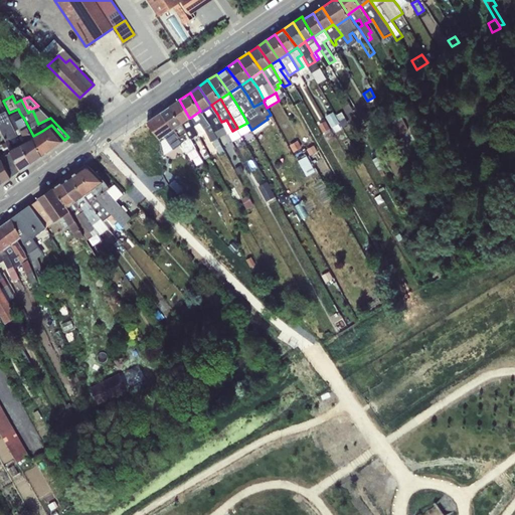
[(347,99),(340,103),(352,123),(359,119),(347,99)]
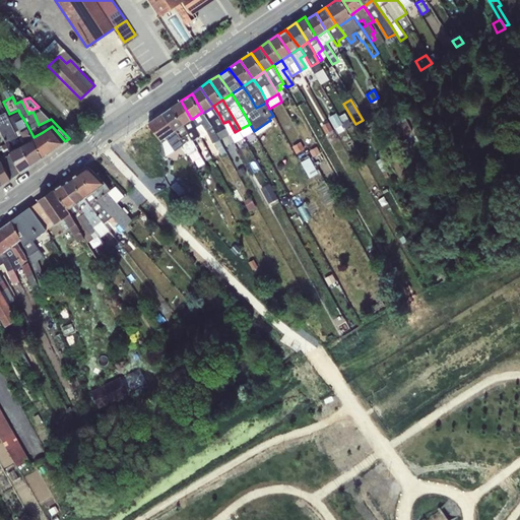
[(181,101),(172,107),(184,124),(191,119),(181,101)]
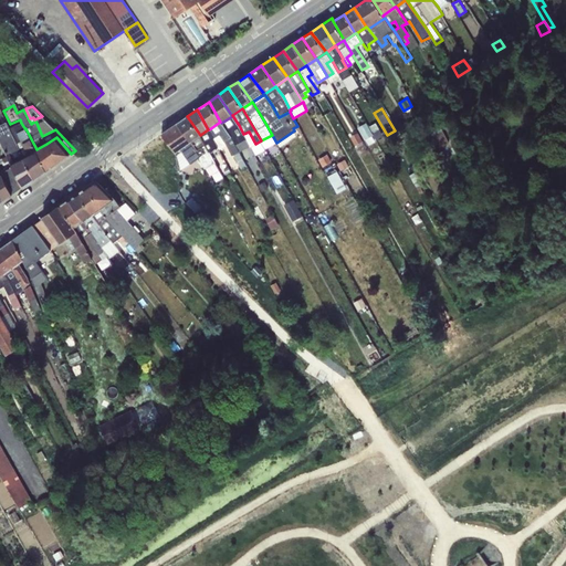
[(239,125),(232,115),(232,116),(221,123),(232,137),(237,145),(238,144),(245,160),(252,158),(248,149),(245,150),(241,143),(247,139),(243,134),(239,125)]
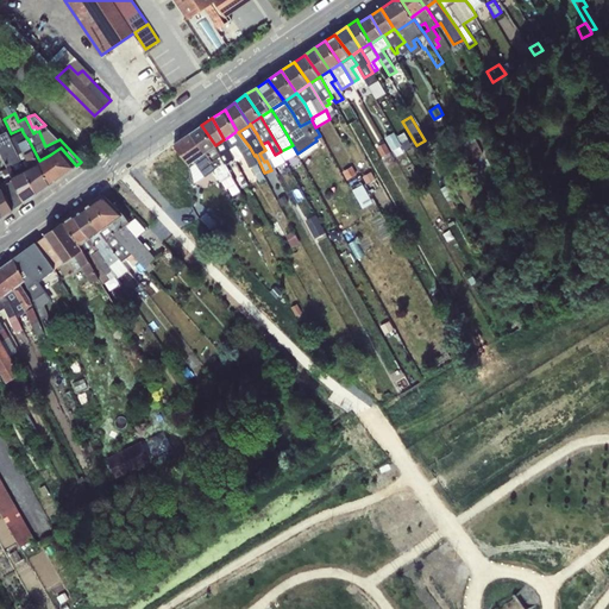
[(201,125),(190,133),(206,152),(215,145),(201,125)]
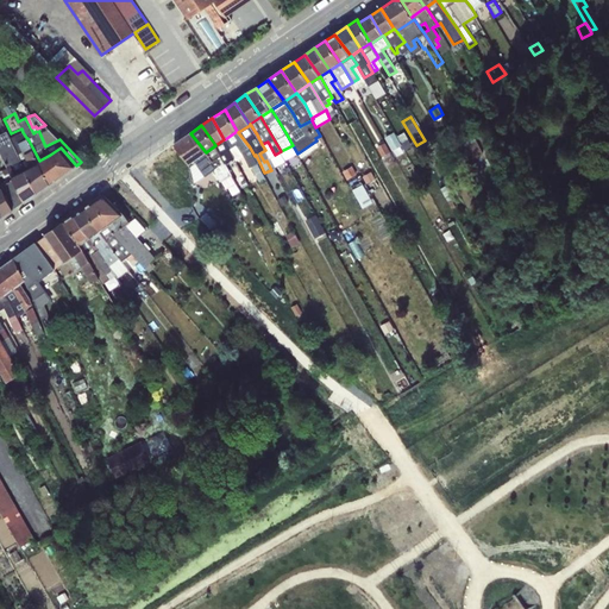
[(403,129),(395,133),(402,144),(403,144),(407,152),(414,148),(403,129)]
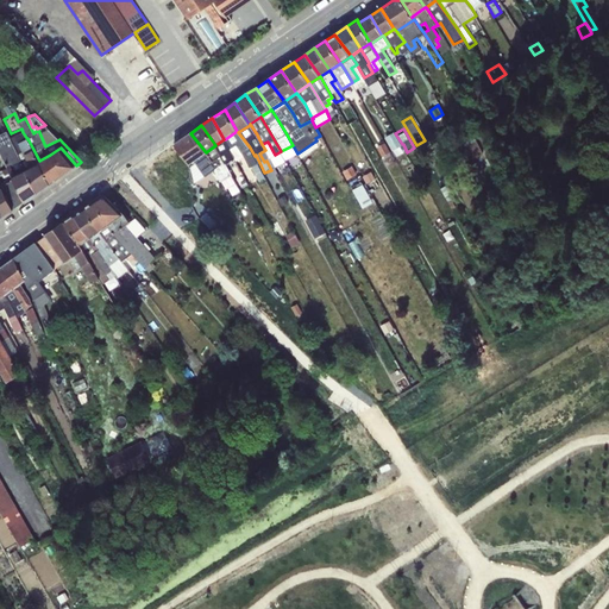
[(0,152),(12,176),(26,168),(11,138),(7,131),(0,133),(0,152)]
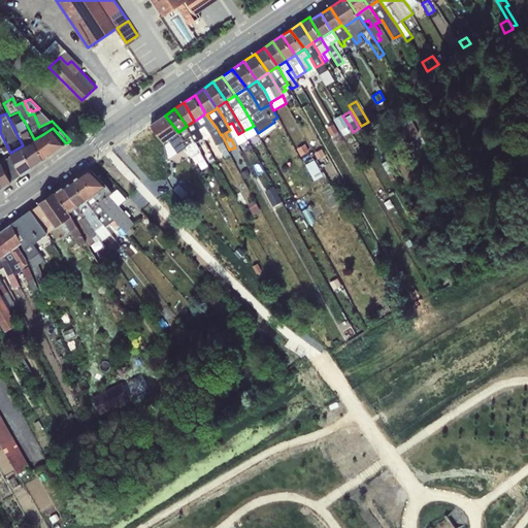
[(205,113),(195,121),(199,129),(205,125),(209,131),(217,145),(219,144),(228,162),(233,159),(221,135),(217,128),(206,114),(205,113)]
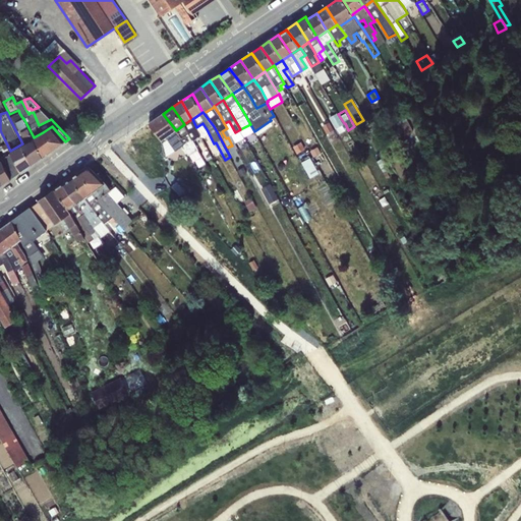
[(9,118),(22,143),(26,141),(15,122),(23,119),(19,113),(9,118)]
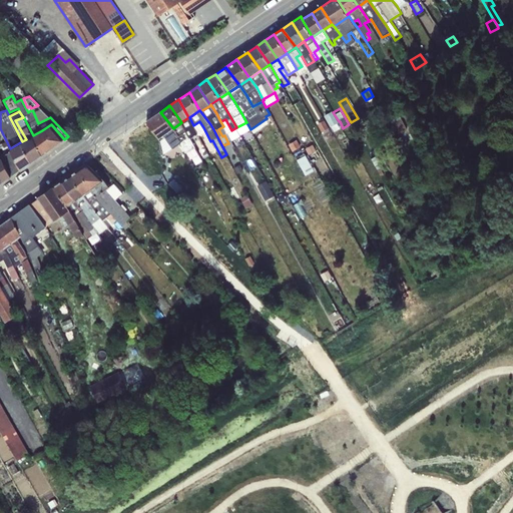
[(339,121),(333,112),(333,111),(325,116),(331,126),(339,121)]
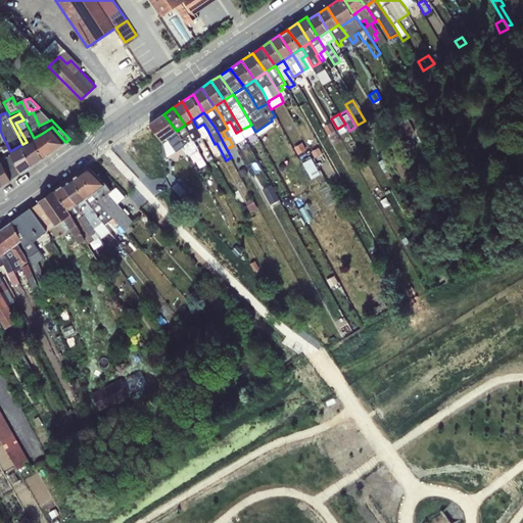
[(163,114),(149,124),(162,141),(163,140),(177,131),(163,114)]
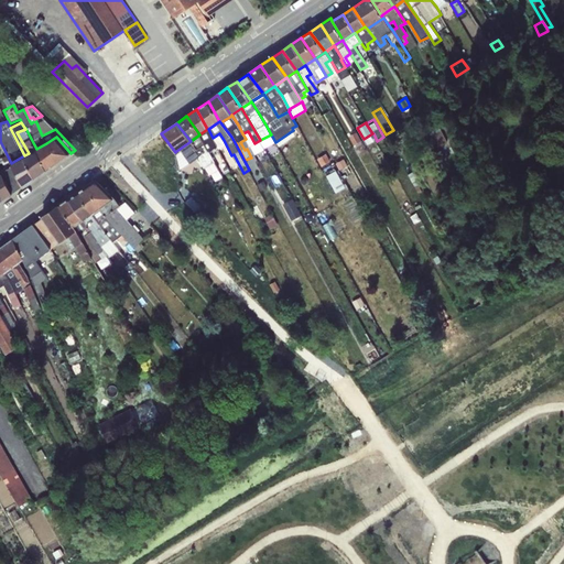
[(25,128),(25,129),(17,132),(29,153),(36,149),(25,128)]
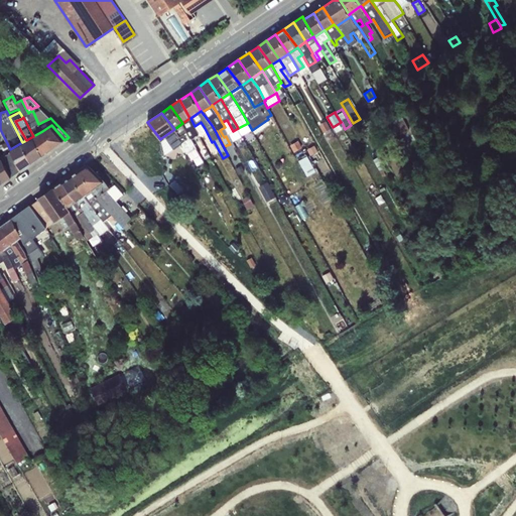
[(195,126),(190,118),(189,118),(182,123),(191,138),(199,134),(195,126)]
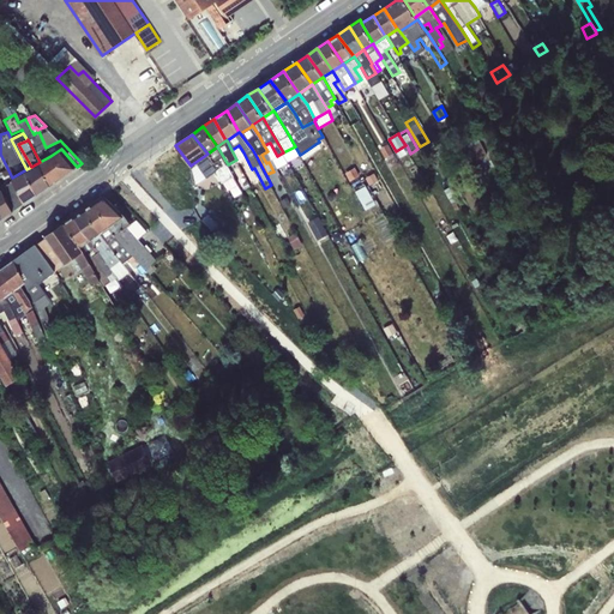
[(480,140),(459,151),(468,166),(487,155),(480,140)]
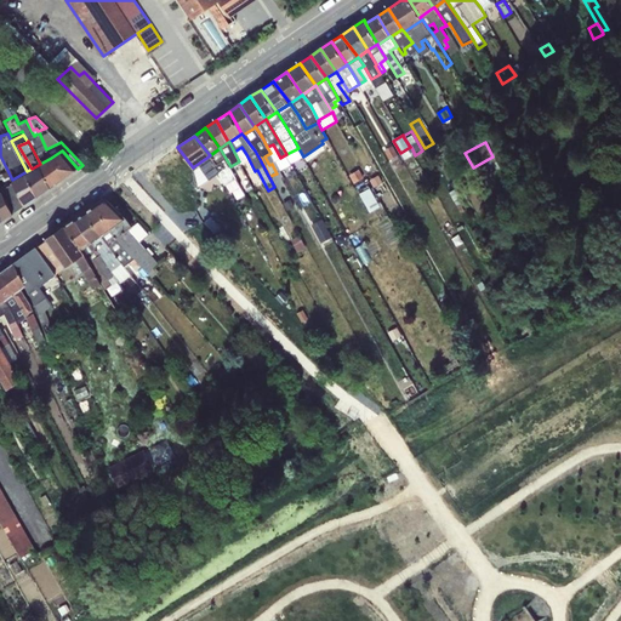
[(274,160),(280,158),(273,144),(267,147),(271,153),(265,157),(269,165),(272,164),(274,160)]
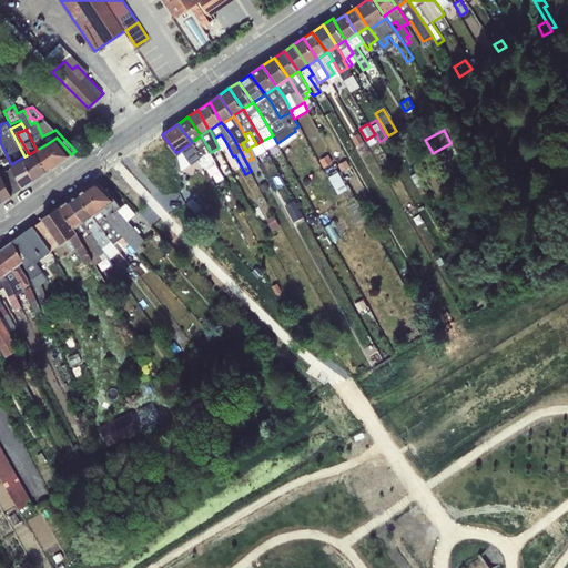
[(211,152),(201,135),(192,142),(178,152),(182,151),(192,164),(200,159),(205,169),(215,163),(211,152)]
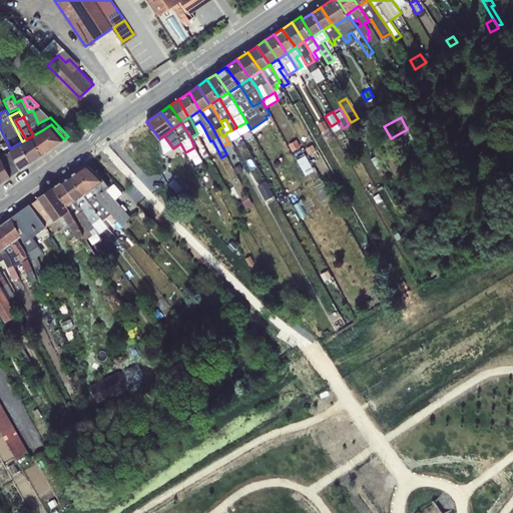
[(51,124),(42,130),(52,148),(64,139),(51,124)]
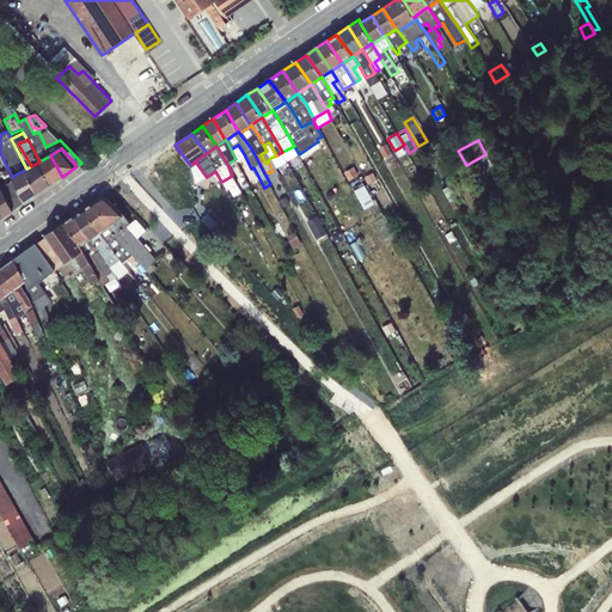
[(50,155),(40,161),(51,184),(62,177),(50,155)]
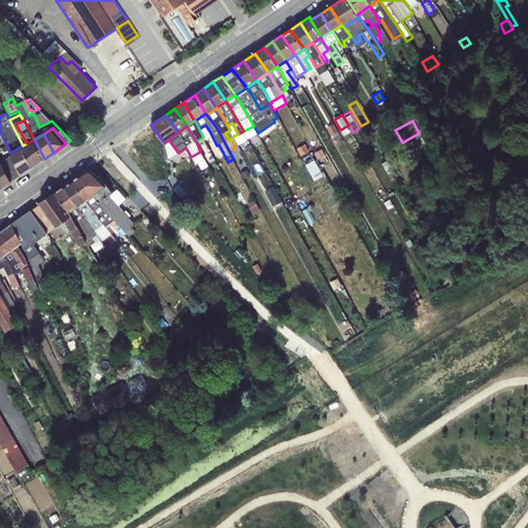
[(27,143),(23,145),(33,167),(44,159),(34,139),(27,143)]
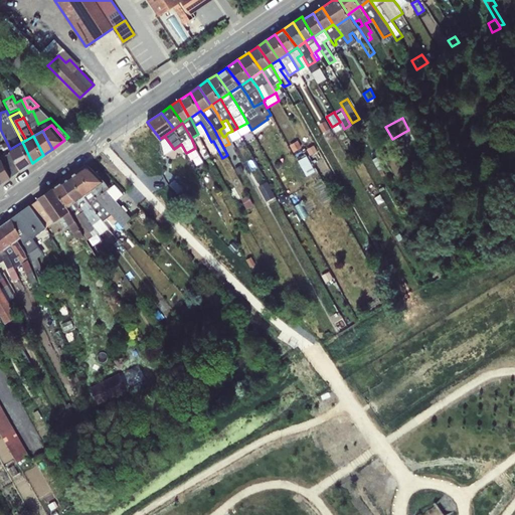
[(12,152),(21,171),(32,163),(22,142),(10,149),(12,152)]
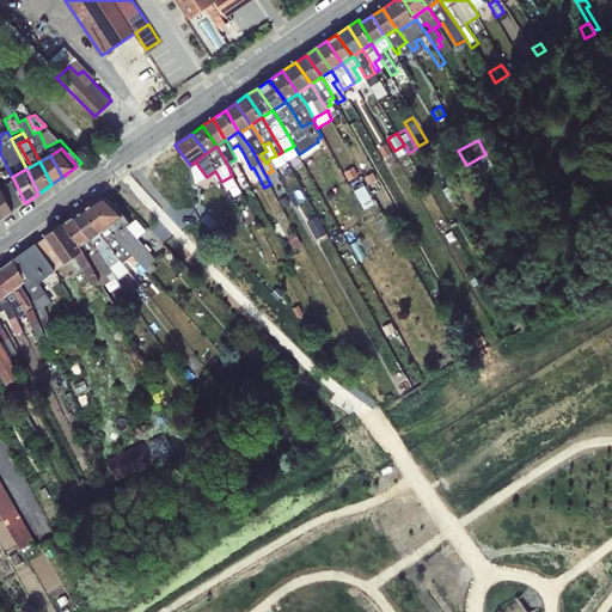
[(373,172),(365,177),(368,184),(377,179),(373,172)]
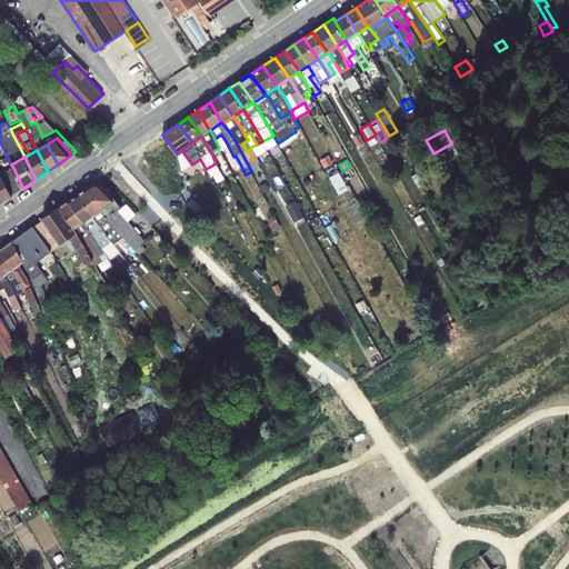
[(2,175),(12,196),(23,189),(13,168),(1,172),(2,176),(2,175)]
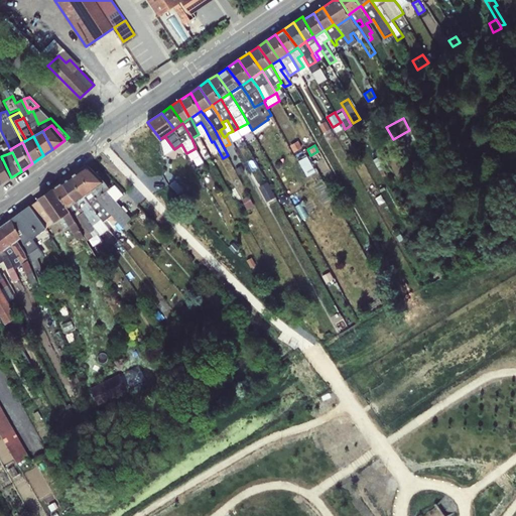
[(379,156),(373,160),(381,172),(387,168),(379,156)]
